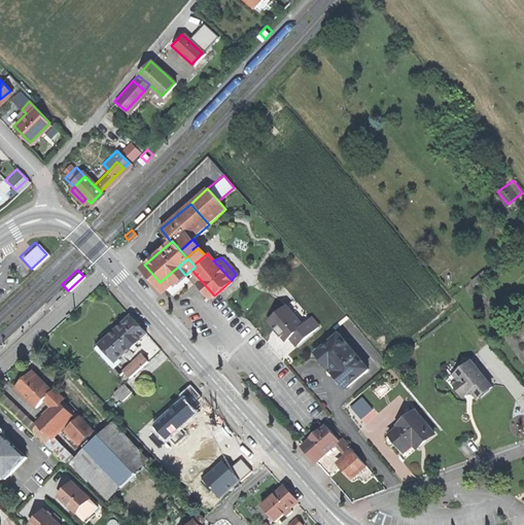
[(318,325),(311,317),(302,325),(285,306),(268,320),(275,327),(273,328),(274,329),(276,327),(282,334),(279,337),(280,337),(281,336),(285,340),(288,337),(295,345),(318,325)]
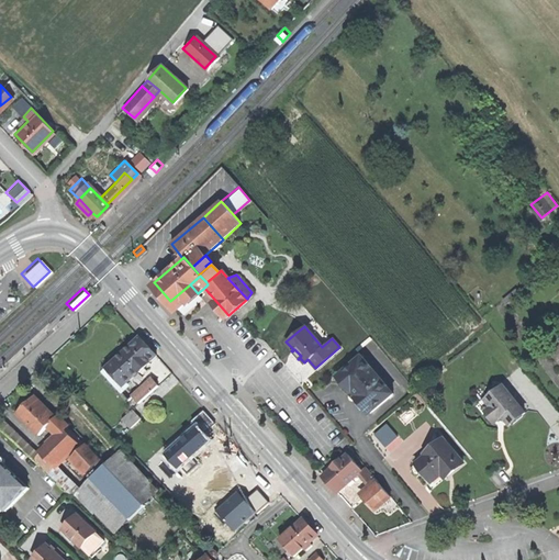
[(136,339),(112,361),(130,380),(137,372),(138,373),(147,366),(146,364),(154,358),(145,349),(136,339)]
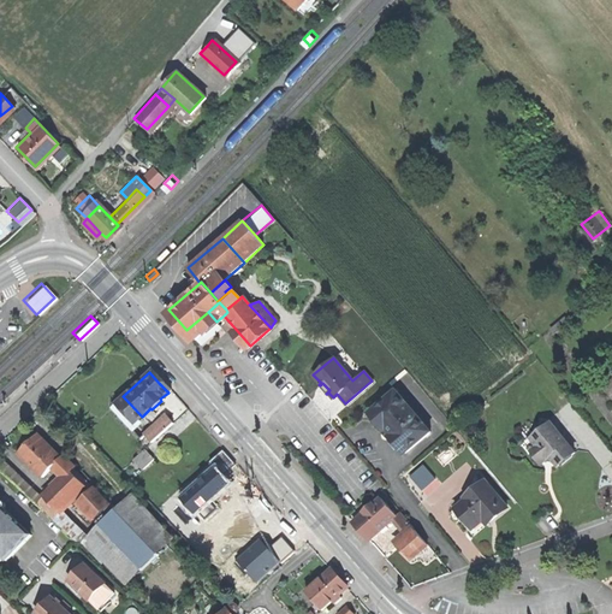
[(393,390),(369,411),(374,417),(376,414),(381,421),(379,423),(384,427),(390,435),(393,440),(396,438),(402,444),(399,447),(404,452),(416,441),(428,431),(393,390)]
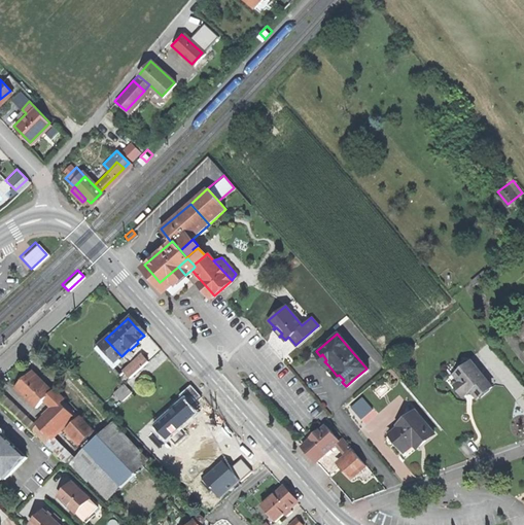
[(113,363),(121,356),(105,339),(98,346),(113,363)]
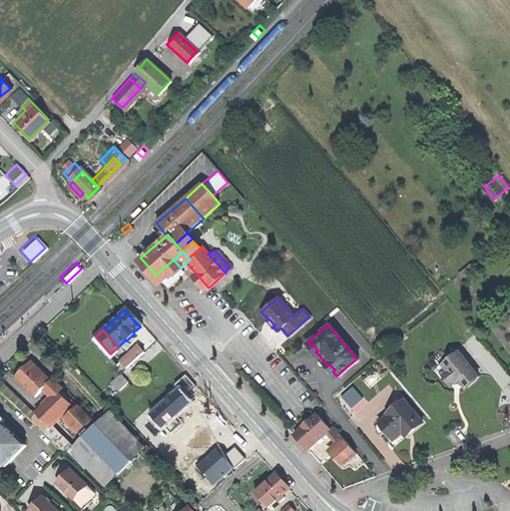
[(106,357),(110,354),(95,337),(91,340),(106,357)]
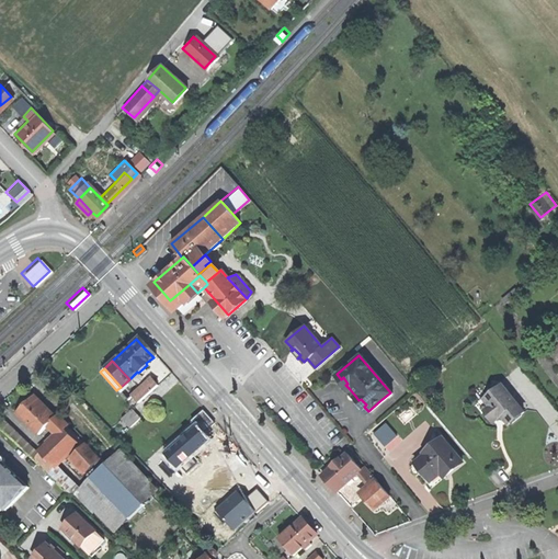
[(149,378),(137,388),(144,396),(155,385),(149,378)]
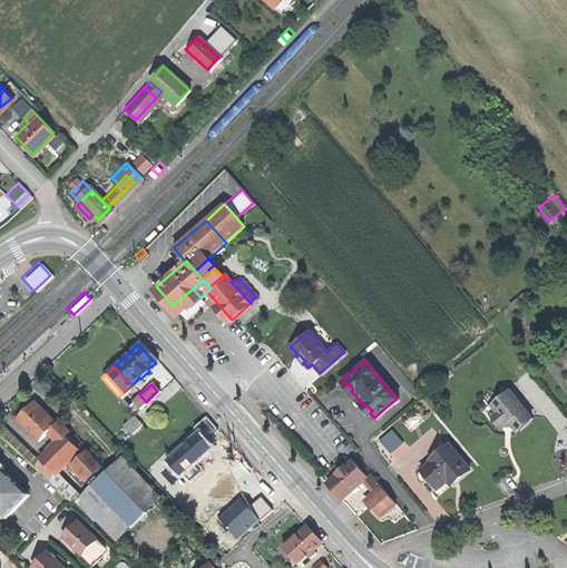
[(508,391),(491,404),(497,412),(494,415),(492,420),(497,424),(501,424),(504,422),(510,424),(515,430),(521,424),(529,418),(508,391)]
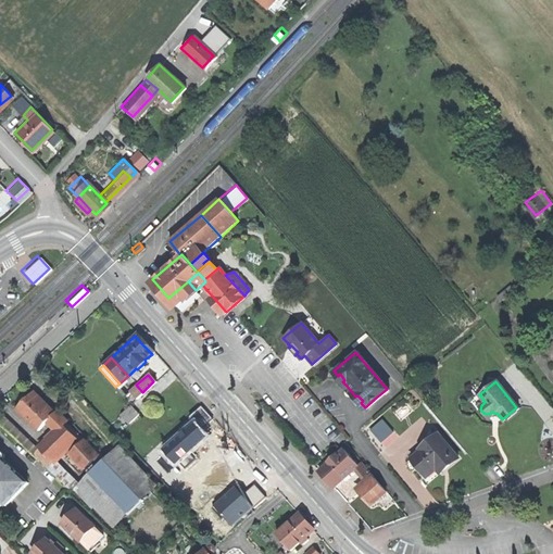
[(136,385),(128,392),(135,400),(142,392),(136,385)]
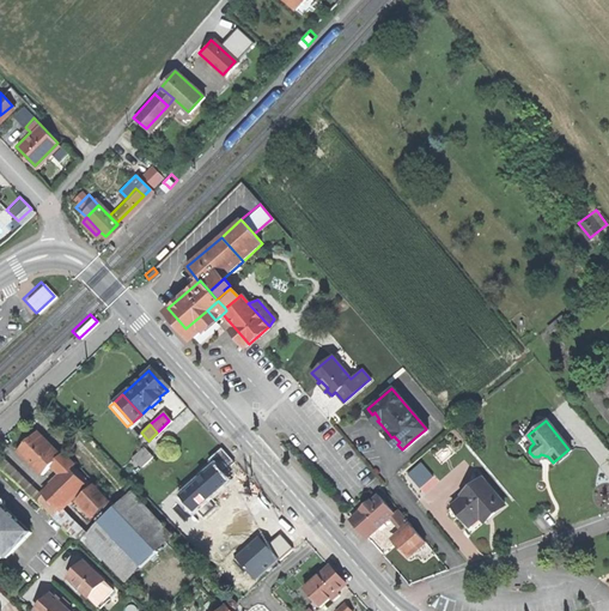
[(384,436),(388,433),(382,425),(378,429),(384,436)]
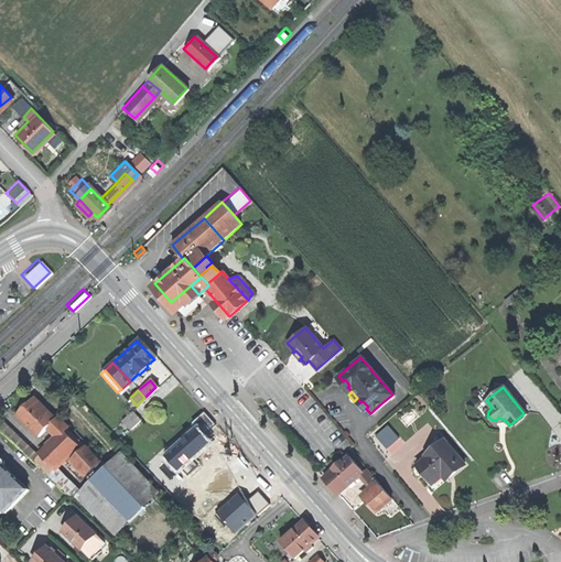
[(22,408),(14,417),(35,438),(38,434),(52,421),(31,400),(22,408)]
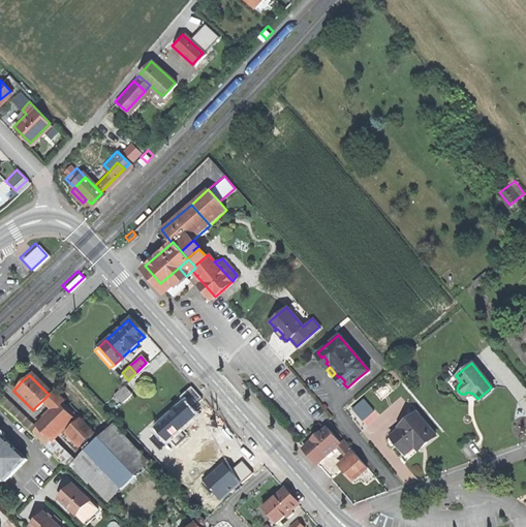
[(112,395),(119,404),(129,395),(122,385),(112,395)]
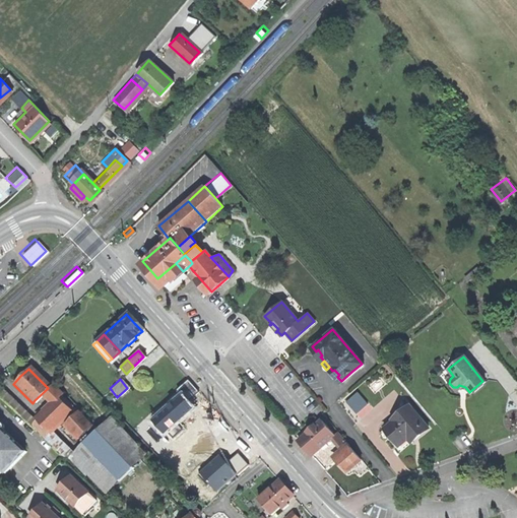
[(51,385),(48,388),(35,400),(45,410),(57,398),(60,394),(51,385)]
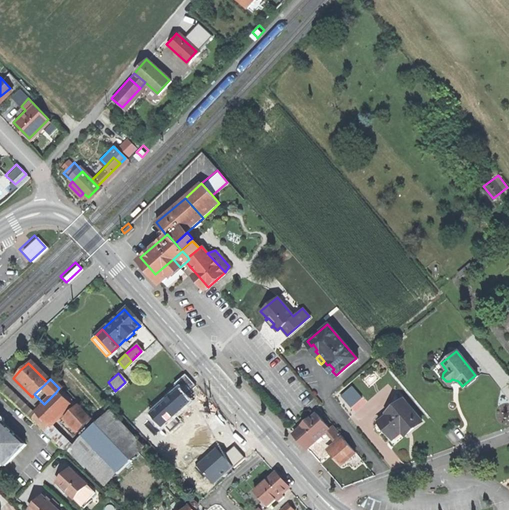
[(350,385),(339,395),(349,406),(360,396),(350,385)]
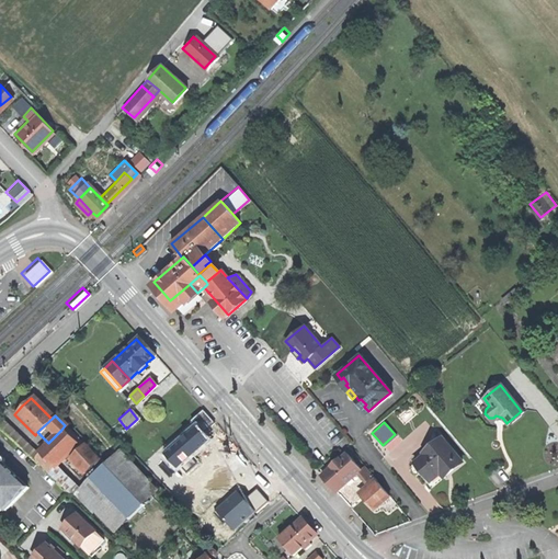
[(76,444),(61,430),(48,443),(37,454),(52,468),(76,444)]
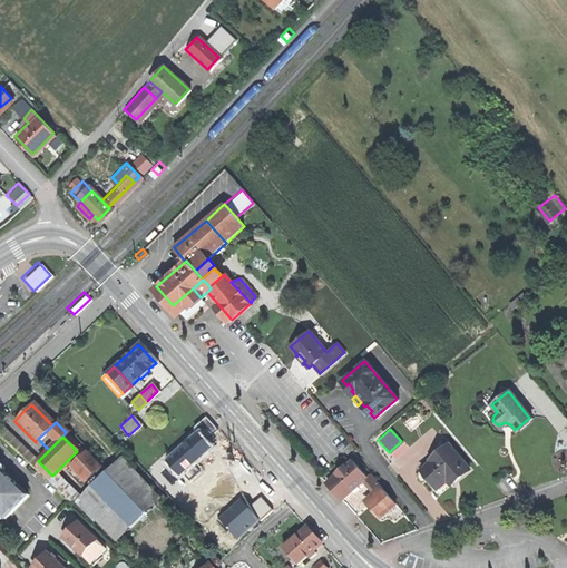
[(421,469),(437,487),(446,479),(453,473),(457,478),(468,468),(448,443),(430,459),(431,460),(421,469)]
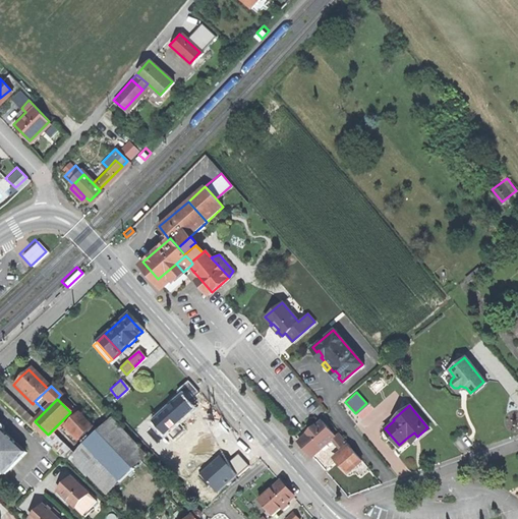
[(76,413),(63,425),(77,440),(91,427),(76,413)]
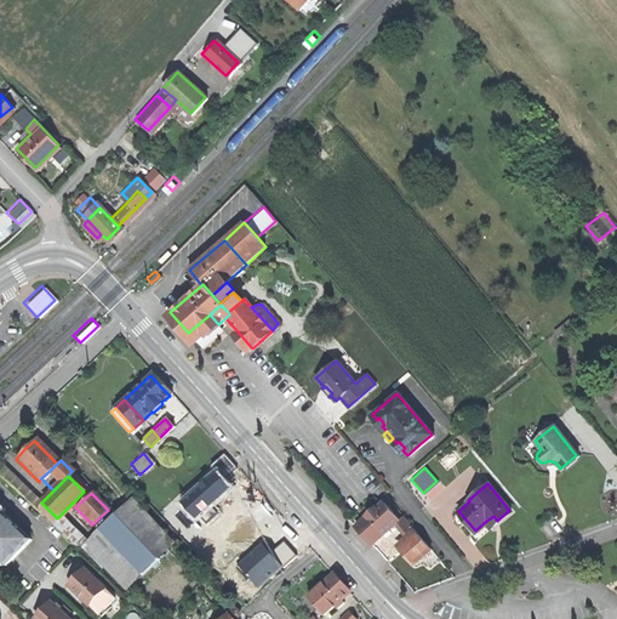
[(129,500),(113,516),(156,561),(172,545),(129,500)]
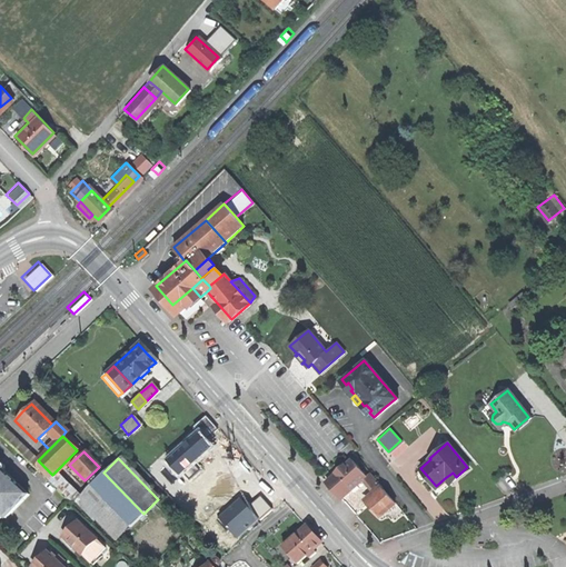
[(333,490),(340,498),(364,478),(366,476),(365,475),(350,459),(325,483),(333,490)]
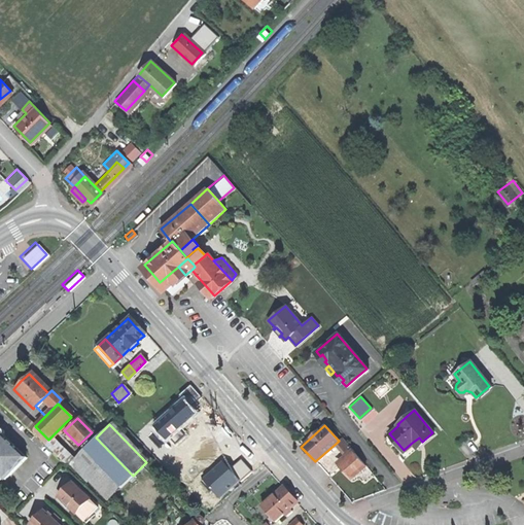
[(0,476),(4,480),(25,458),(0,433),(0,476)]
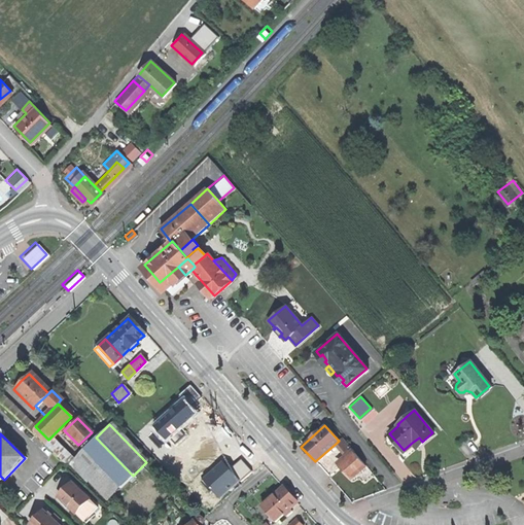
[(338,440),(339,441),(337,443),(344,451),(350,446),(342,436),(338,440)]
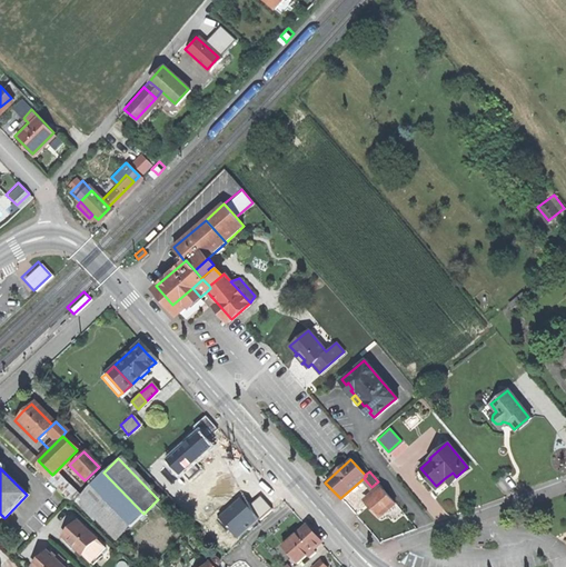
[(103,473),(89,486),(128,528),(144,514),(103,473)]
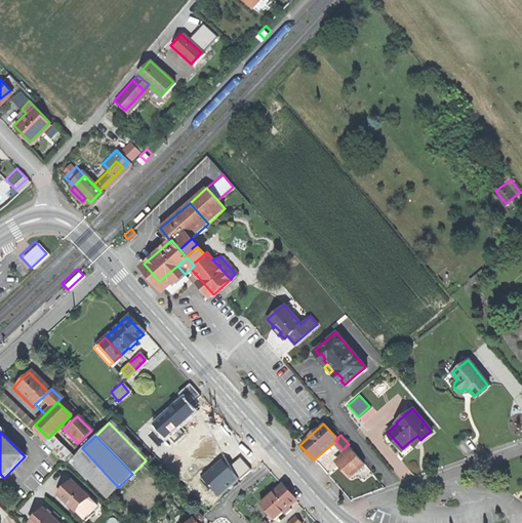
[(68,461),(105,499),(118,487),(82,448),(68,461)]
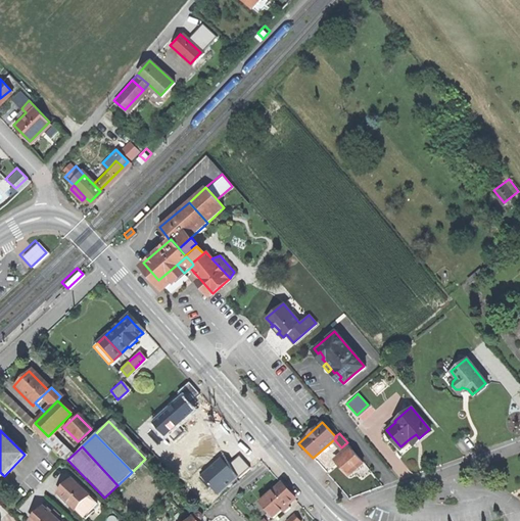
[(336,463),(346,475),(362,461),(352,450),(336,463)]
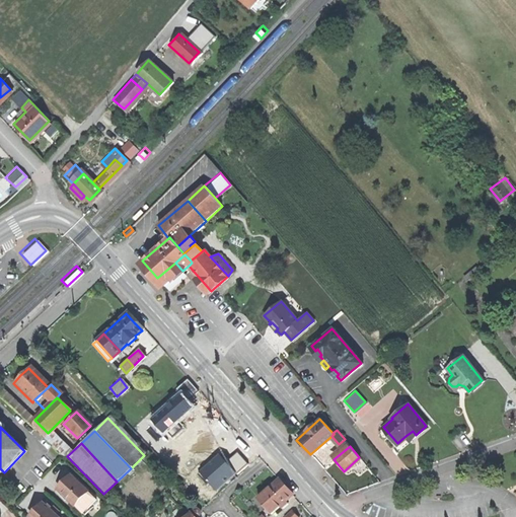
[(61,483),(55,490),(61,495),(62,494),(66,498),(65,499),(73,506),(86,492),(68,475),(61,483)]
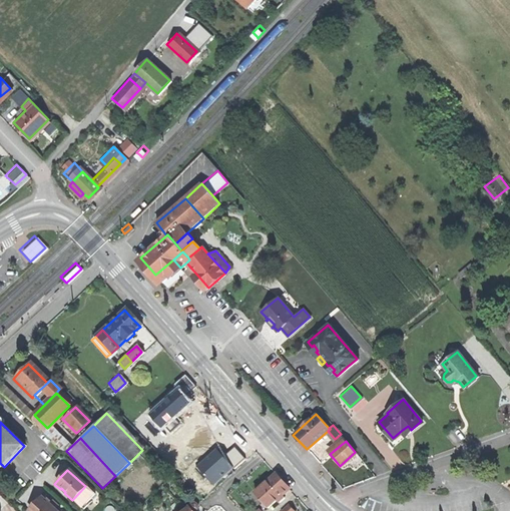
[(252,494),(266,508),(287,489),(280,481),(274,475),(252,494)]
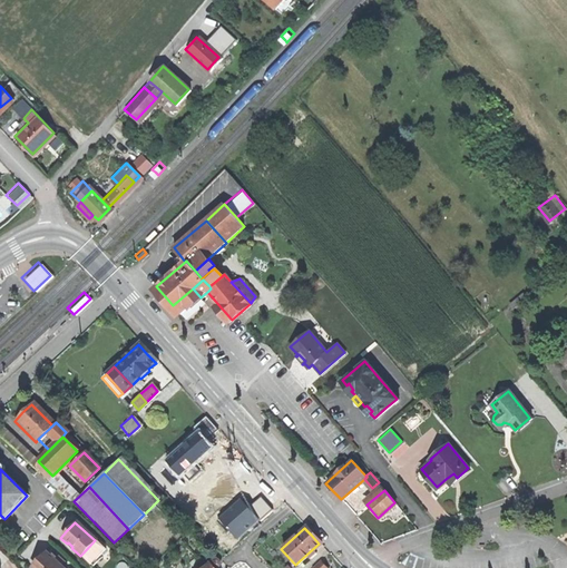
[(104,548),(95,540),(80,556),(90,566),(95,561),(93,559),(104,548)]
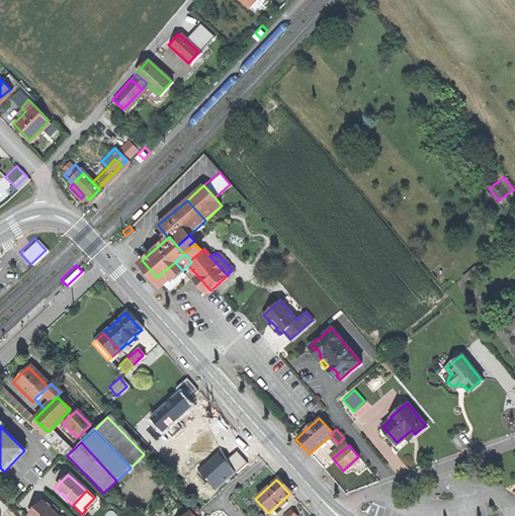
[(32,509),(26,515),(54,515),(39,502),(32,509)]
